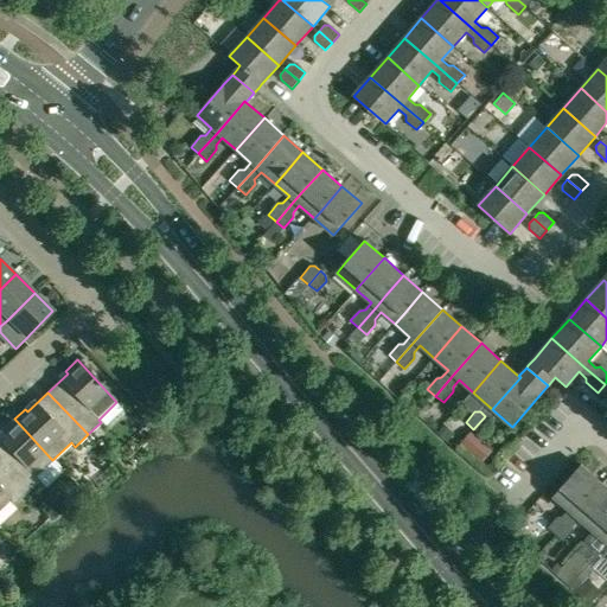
[(473,429),(481,436),(491,426),(490,421),(485,416),(473,429)]
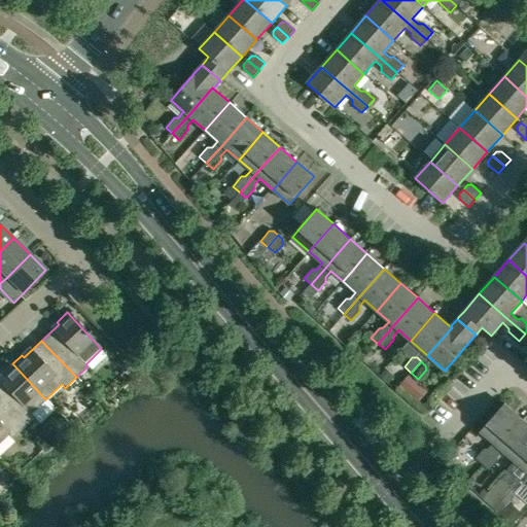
[(45,399),(12,363),(3,373),(4,375),(0,379),(0,405),(22,428),(33,418),(30,414),(45,399)]
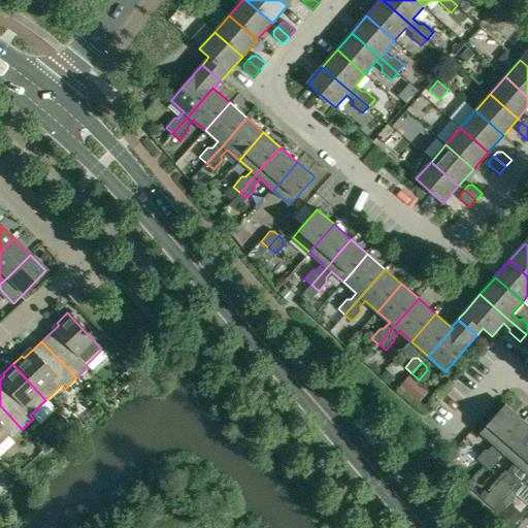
[(426,392),(409,377),(402,385),(420,399),(426,392)]
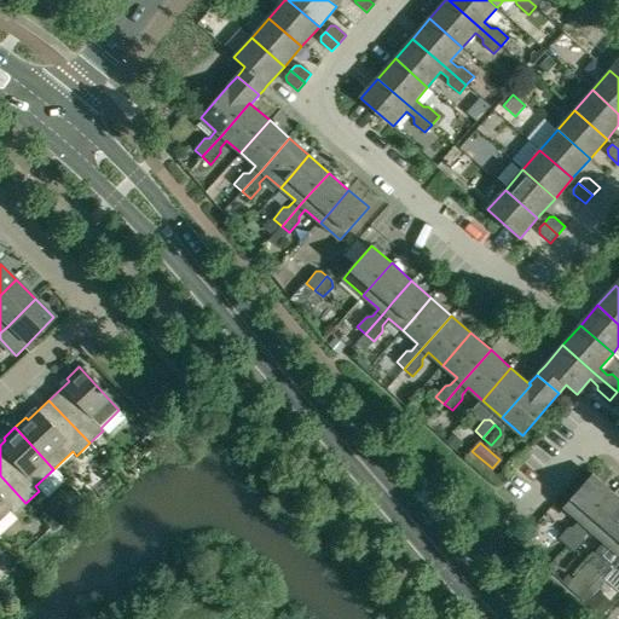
[(594,514),(613,492),(593,474),(573,497),(565,507),(584,525),(594,514)]
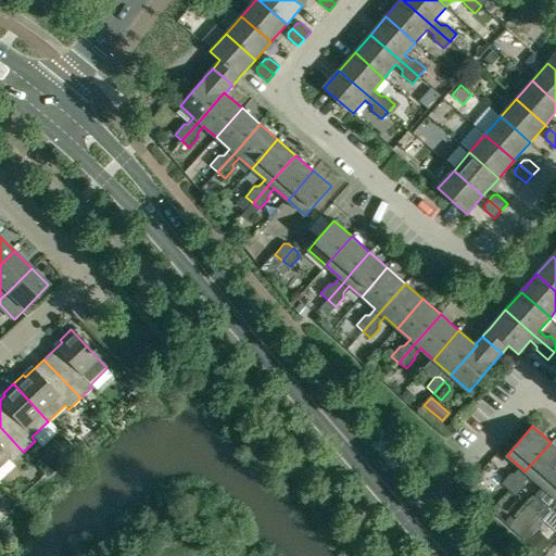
[(23,452),(0,427),(0,466),(8,459),(12,463),(23,452)]
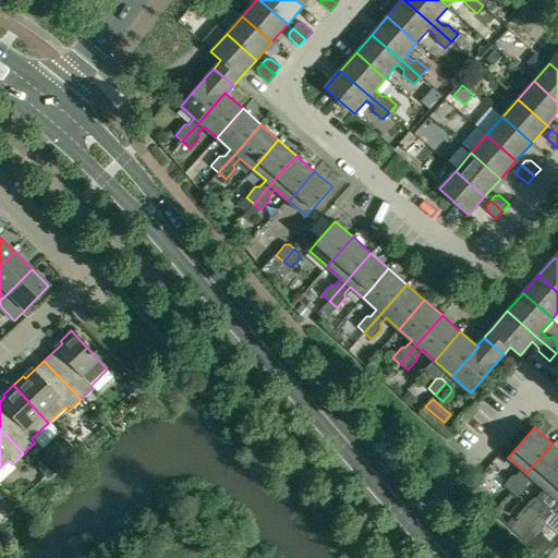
[(535,463),(526,473),(545,488),(553,480),(557,473),(557,448),(553,444),(535,463)]
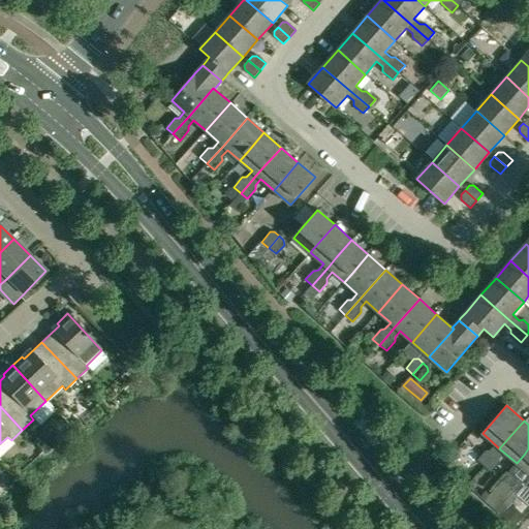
[(517,463),(528,473),(528,448),(524,455),(517,463)]
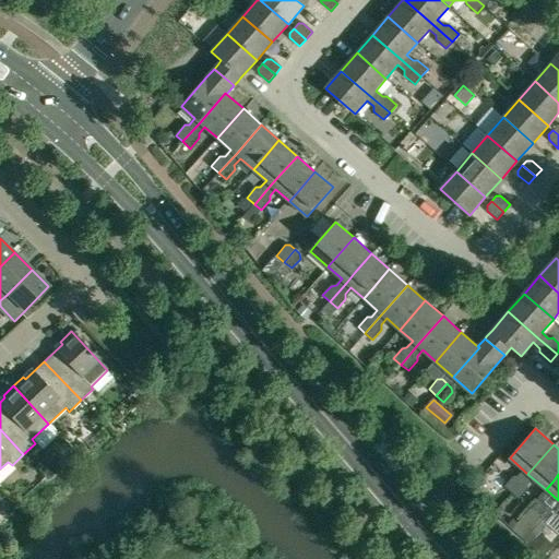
[(512,492),(523,480),(518,476),(513,477),(504,486),(512,492)]
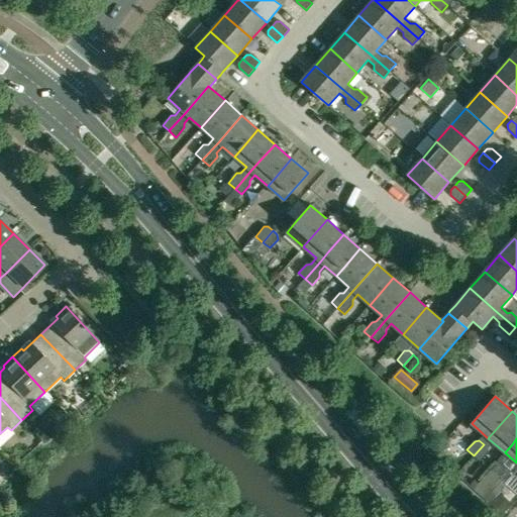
[(484,444),(474,455),(481,461),(488,452),(488,448),(484,444)]
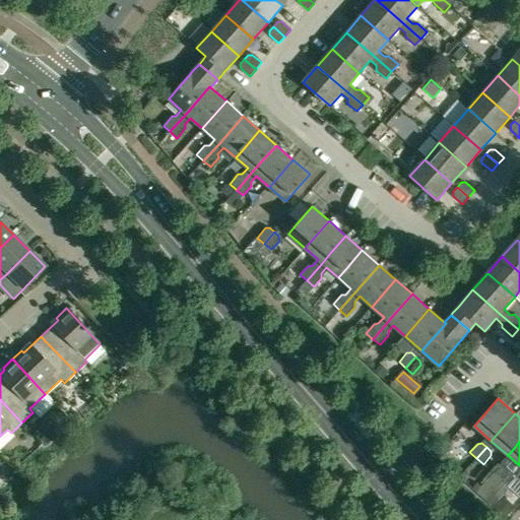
[(509,488),(519,476),(515,472),(510,472),(503,481),(509,488)]
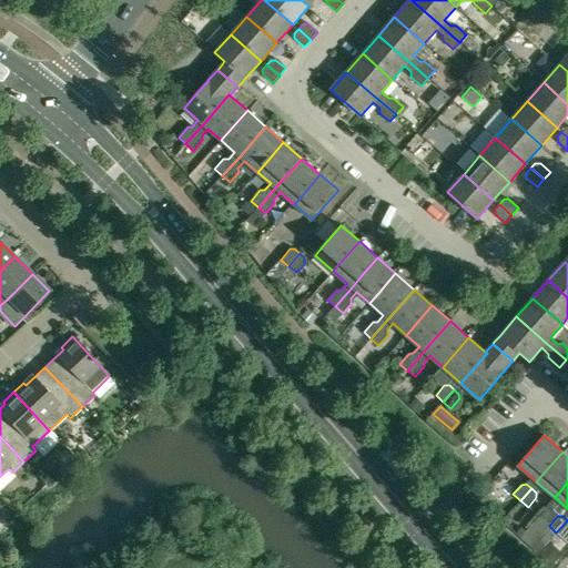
[(549,541),(539,554),(553,565),(564,553),(549,541)]
